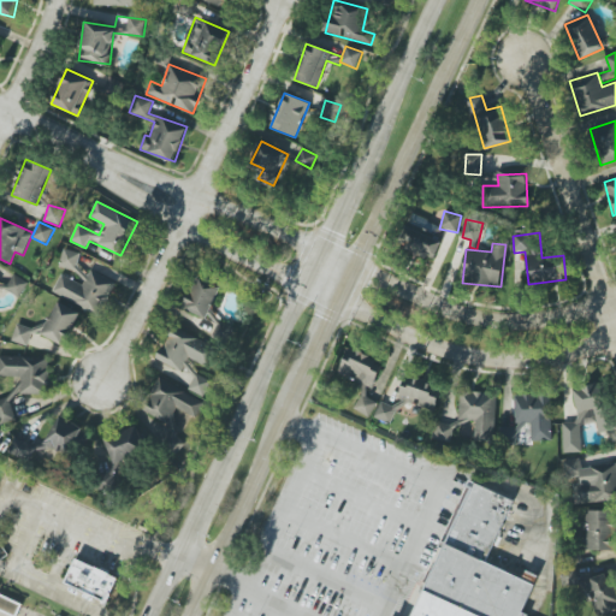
[(58,266),(75,271),(80,254),(64,248),(58,266)]
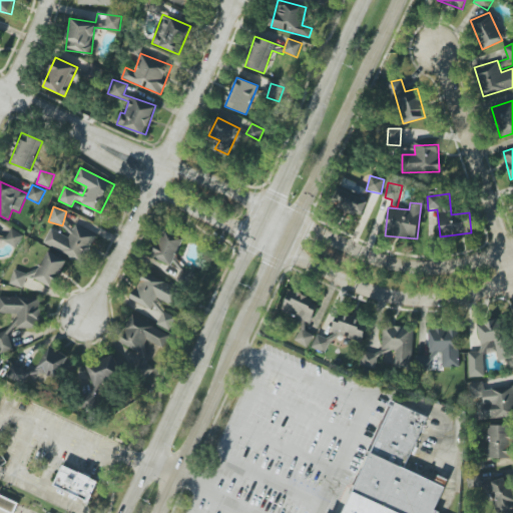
[(44,244),(84,262),(95,233),(75,224),(70,237),(50,228),(44,244)]
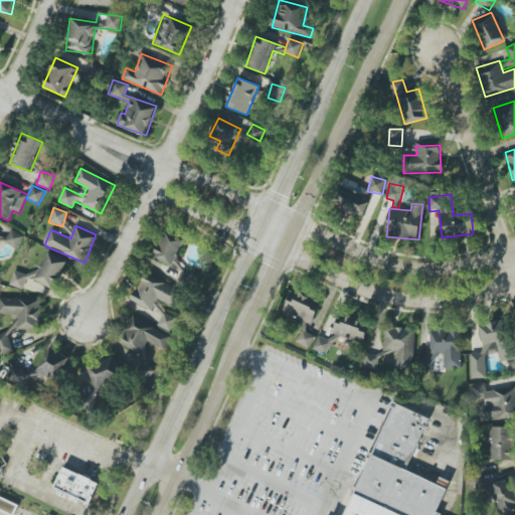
[(4,242),(16,248),(23,235),(11,229),(4,242)]
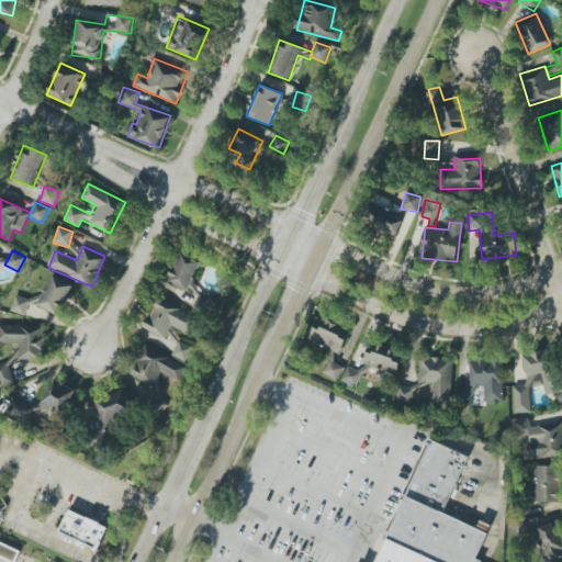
[(202,262),(180,253),(167,281),(189,291),(202,262)]
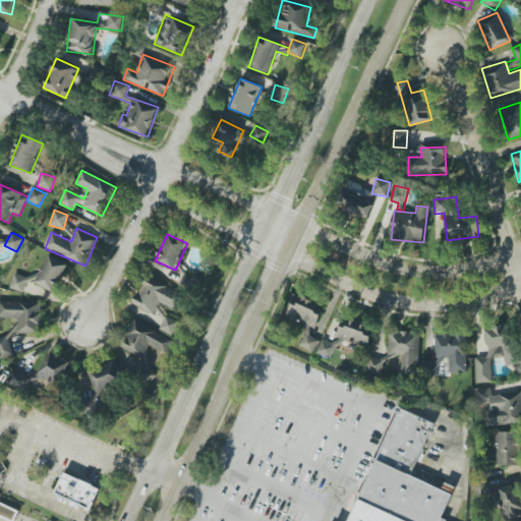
[(55,292),(67,264),(48,255),(36,284),(55,292)]
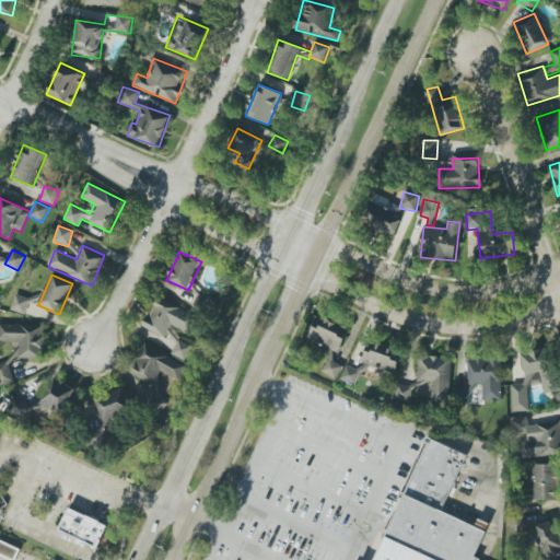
[(10,310),(24,314),(30,299),(15,294),(10,310)]
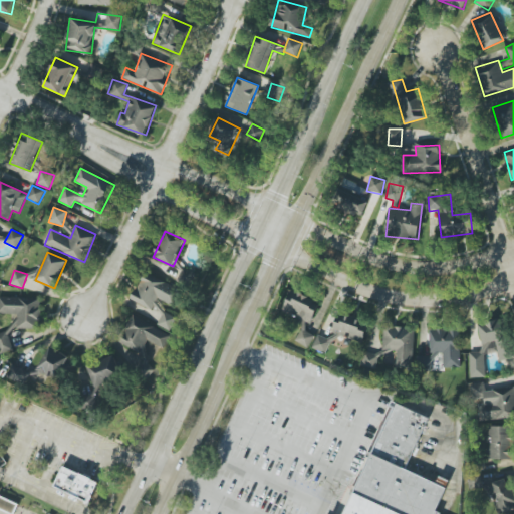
[(152,310),(157,298),(173,306),(181,290),(145,272),(131,299),(152,310)]
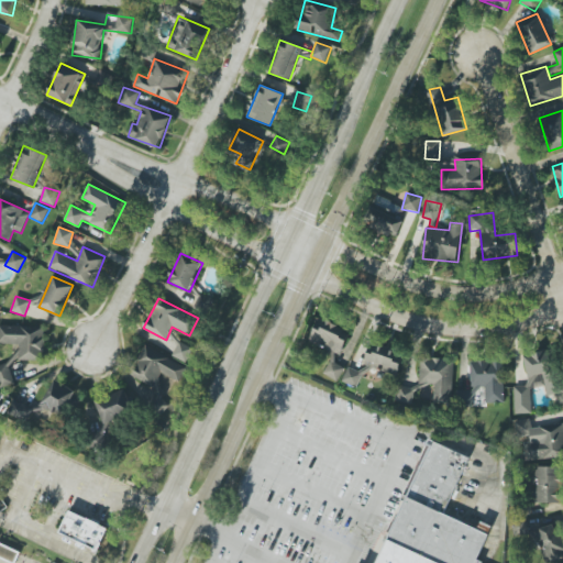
[(351,330),(319,318),(309,341),(323,348),(321,353),(331,357),(323,375),(339,381),(344,367),(337,364),(351,330)]
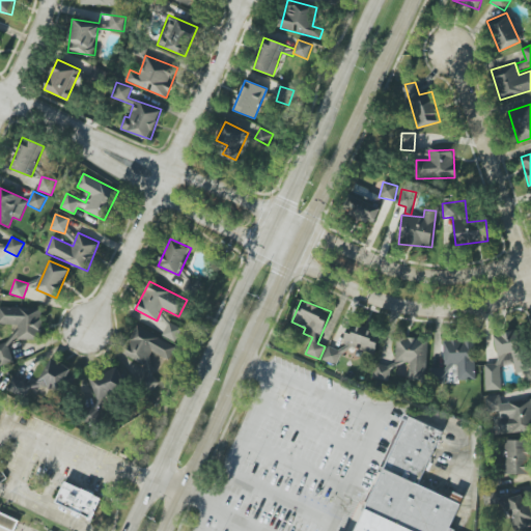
[(39,340),(40,308),(0,306),(0,324),(19,325),(18,339),(39,340)]
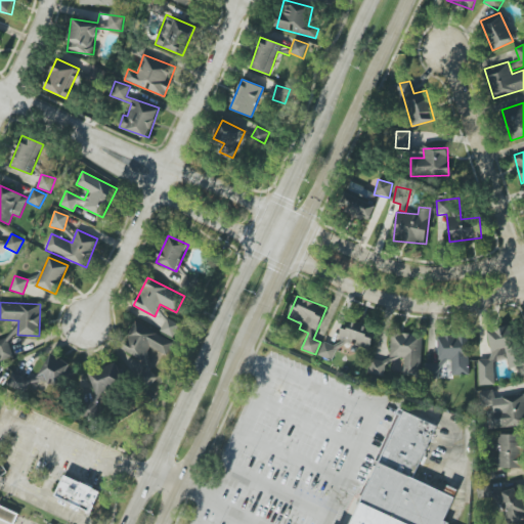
[(180,323),(167,317),(161,332),(173,338),(180,323)]
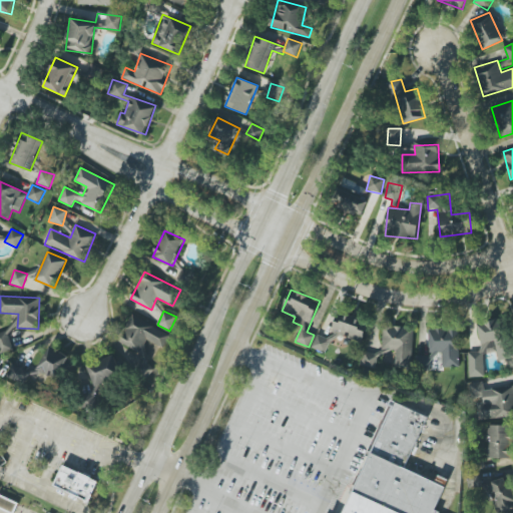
[(172,337),(135,314),(118,341),(137,353),(127,368),(146,380),(155,366),(139,357),(149,341),(164,350),(172,337)]
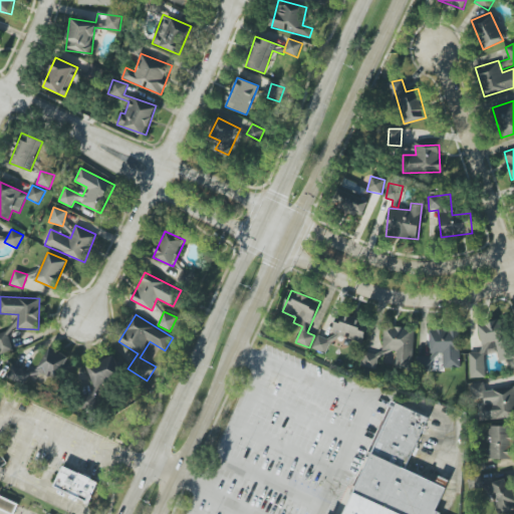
[(332,333),(362,342),(368,324),(337,315),(332,333)]
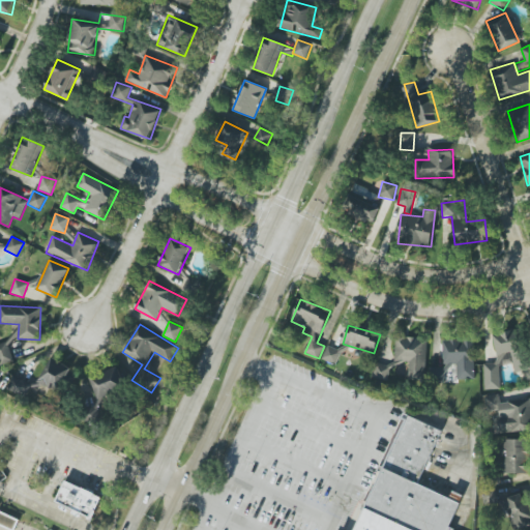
[(484,389),(501,388),(500,364),(513,364),(513,372),(529,370),(529,366),(529,345),(521,345),(520,330),(494,332),(495,363),(483,364),(484,389)]
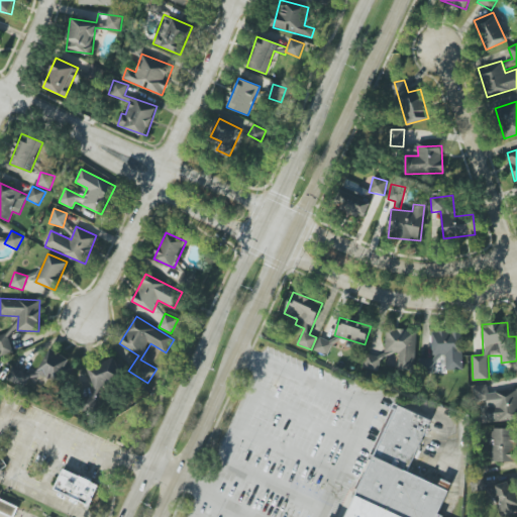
[(386,329),(385,351),(399,352),(398,370),(415,371),(416,329),(386,329)]
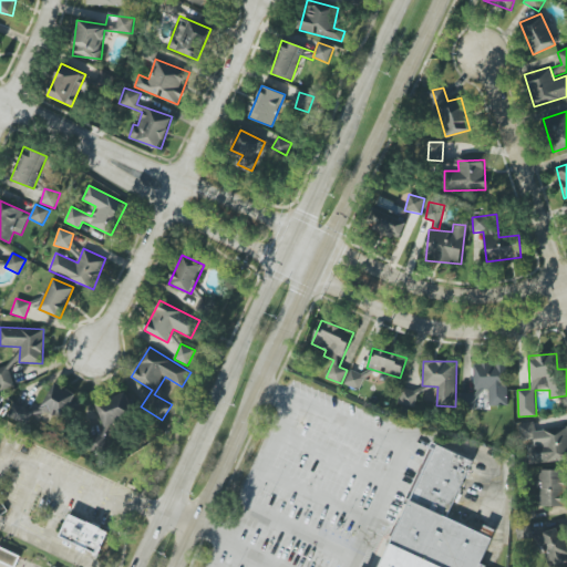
[(476,389),(487,389),(487,406),(507,405),(506,363),(475,364),(476,389)]
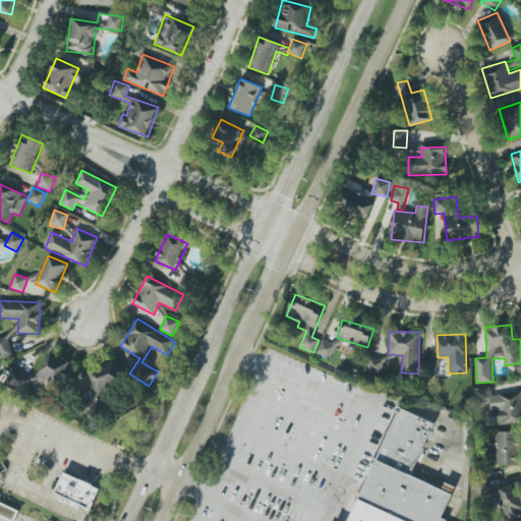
[(6,336),(0,338),(0,359),(13,355),(6,336)]
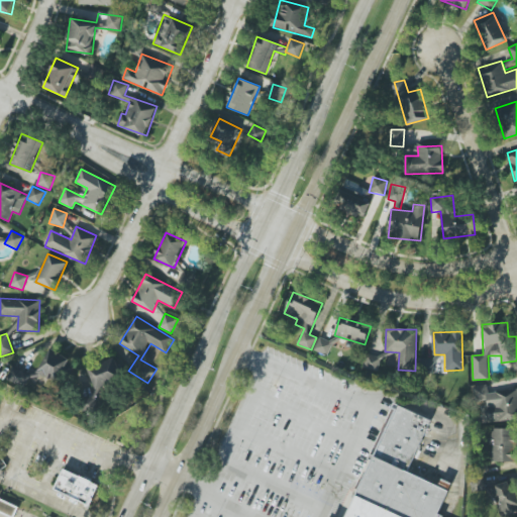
[(330,343),(321,337),(314,349),(323,354),(330,343)]
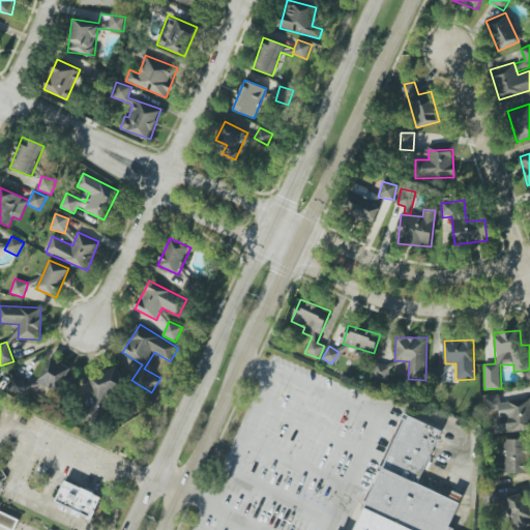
[(13,377),(8,387),(37,404),(47,387),(61,395),(76,371),(52,357),(36,384),(32,382),(29,386),(13,377)]
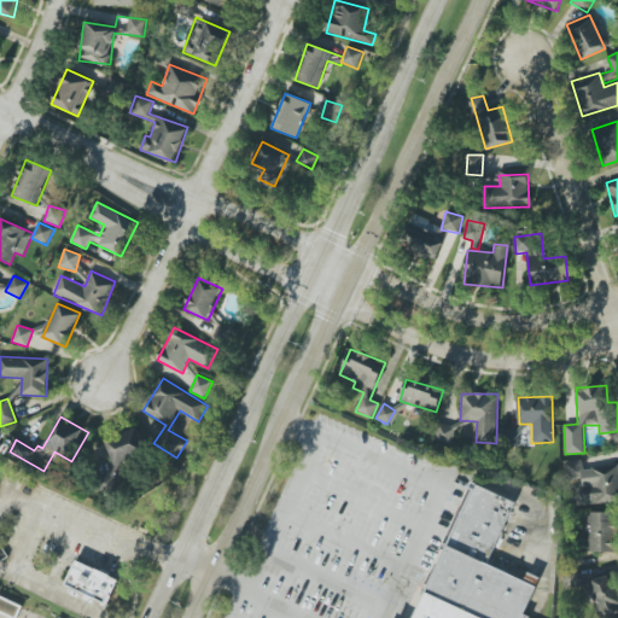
[(452,445),(455,427),(438,424),(433,441),(452,445)]
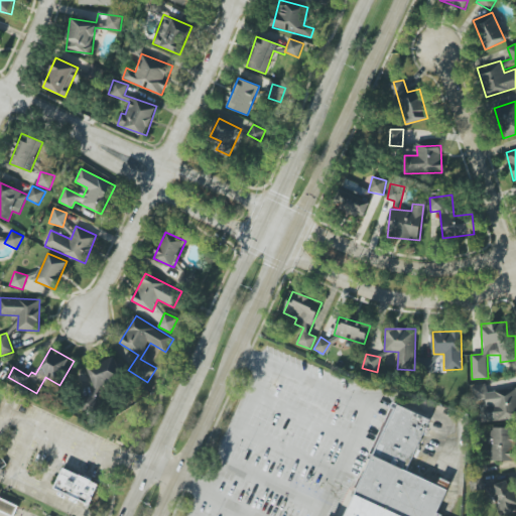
[(88,368),(96,389),(122,380),(114,358),(88,368)]
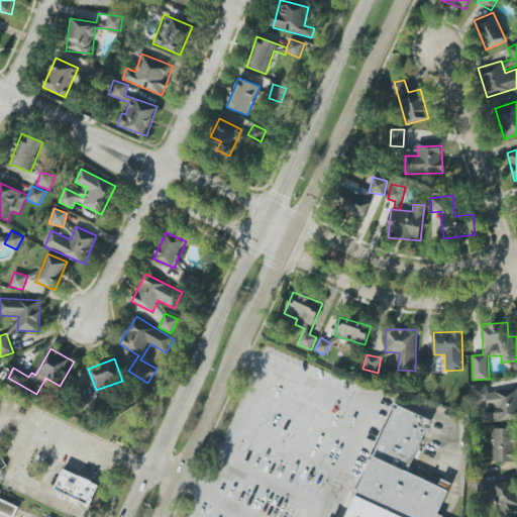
[(516,419),(516,390),(488,393),(488,385),(473,386),(475,403),(481,402),(483,422),(516,419)]
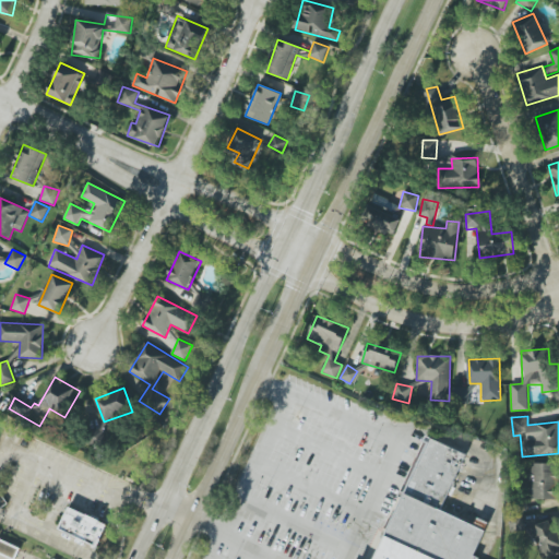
[(369,558),(429,435),(467,452),(443,503),(485,523),(467,558),(369,558)]
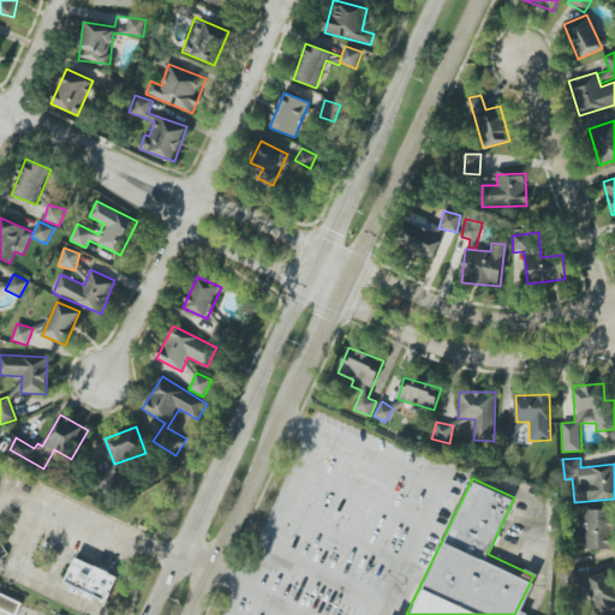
[(613,549),(611,509),(585,511),(585,523),(579,523),(579,549),(613,549)]
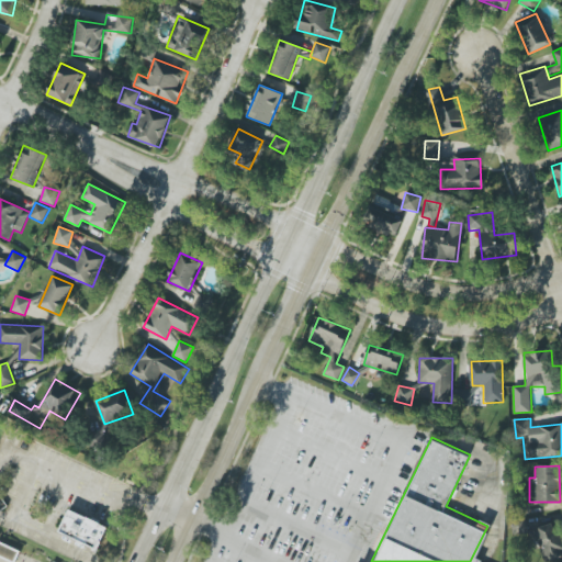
[(108,526),(68,510),(59,534),(99,549),(108,526)]
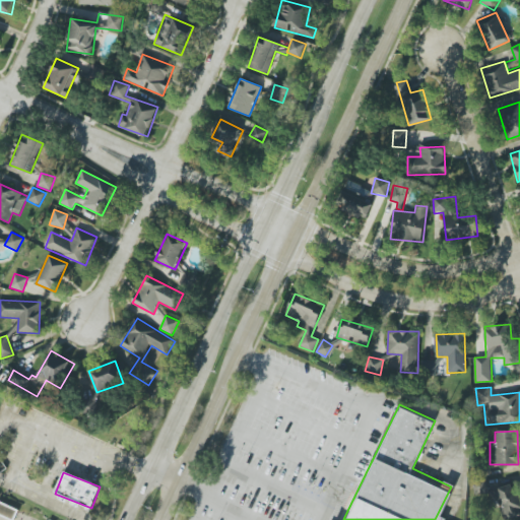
[(519,496),(518,492),(514,493),(511,484),(492,491),(501,519),(516,519),(519,519),(519,518),(518,512),(519,511),(519,496)]
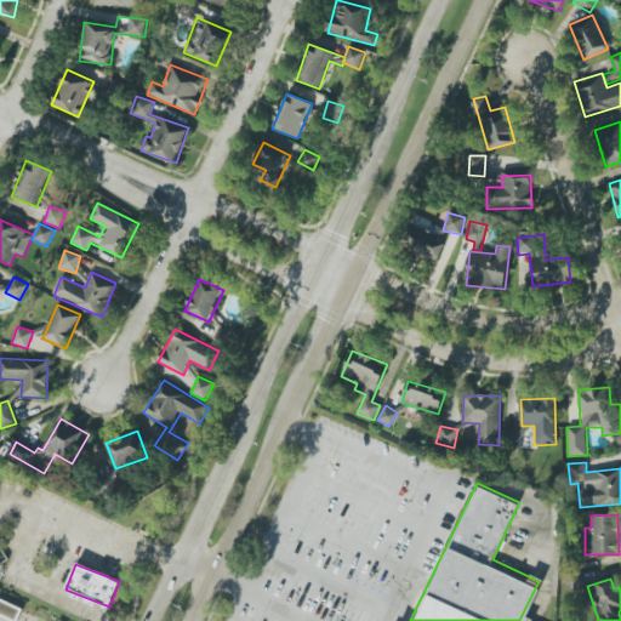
[(0,615),(15,620),(17,620),(23,608),(0,599),(0,615)]
